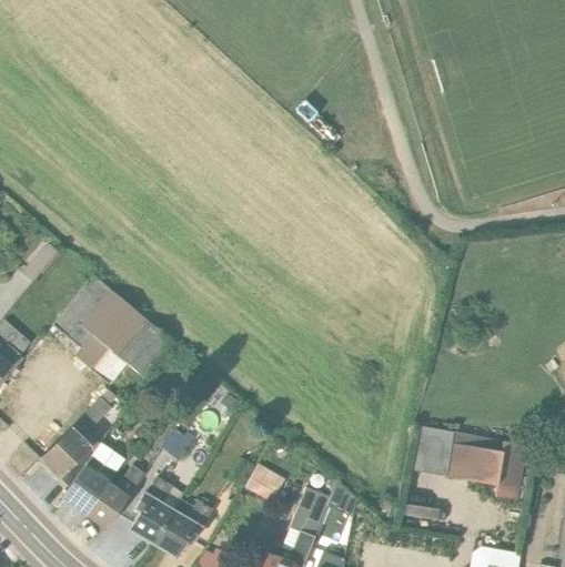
[(165,351),(173,341),(93,274),(53,323),(81,347),(76,354),(112,383),(129,364),(144,376),(151,368),(165,351)]
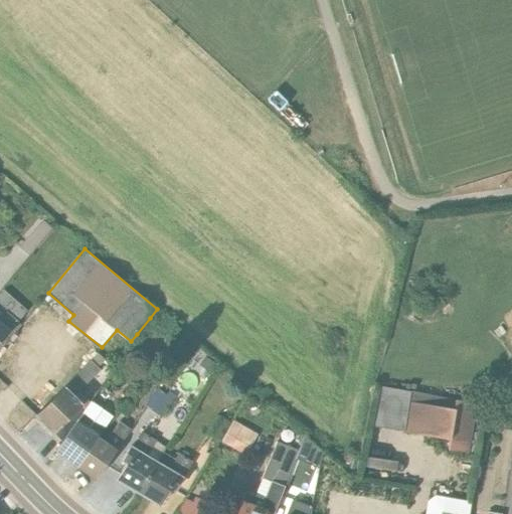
[(0,294),(0,340),(1,342),(28,310),(4,289),(0,294)]
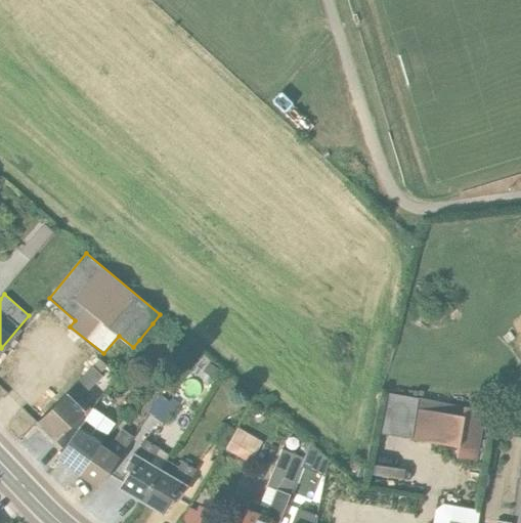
[(144,344),(158,328),(153,323),(139,340),(144,344)]
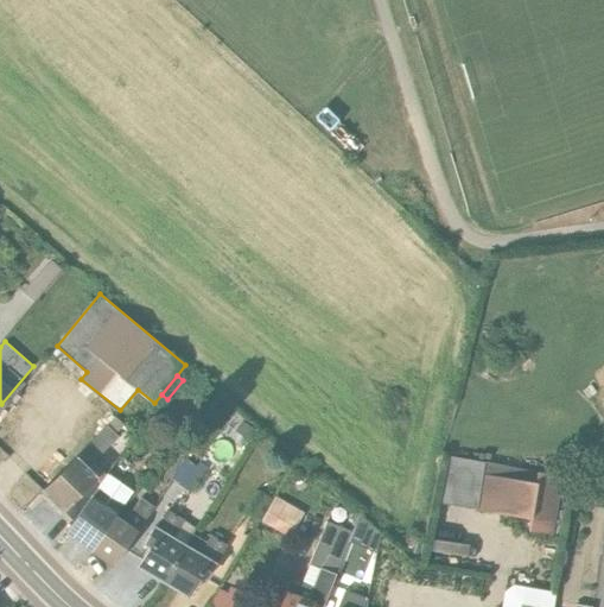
[(118,434),(125,425),(116,417),(42,491),(74,523),(108,472),(96,461),(120,436),(118,434)]
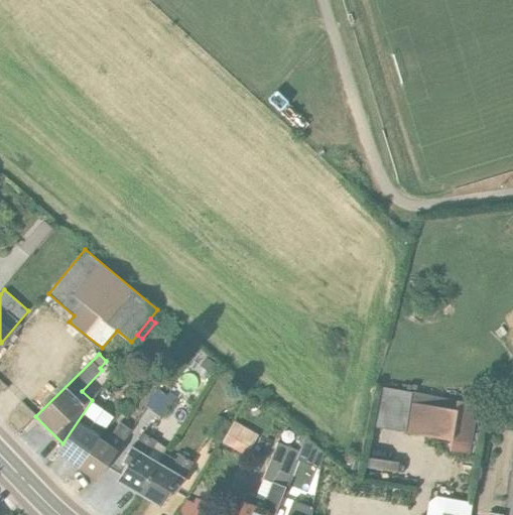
[(381,386),(374,427),(406,432),(453,447),(452,453),(471,456),(479,403),(414,392),(381,386)]
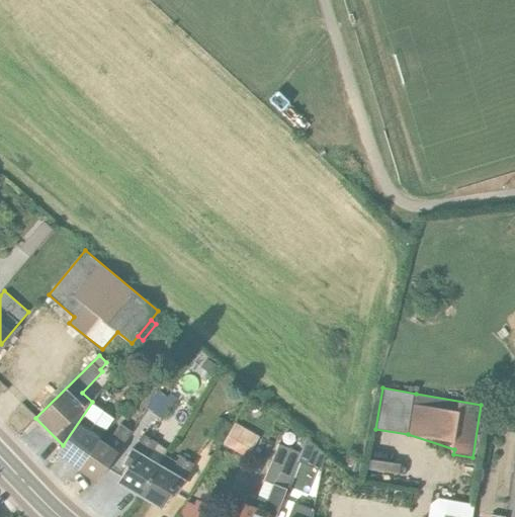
[(166,394),(160,390),(148,407),(154,411),(166,394)]
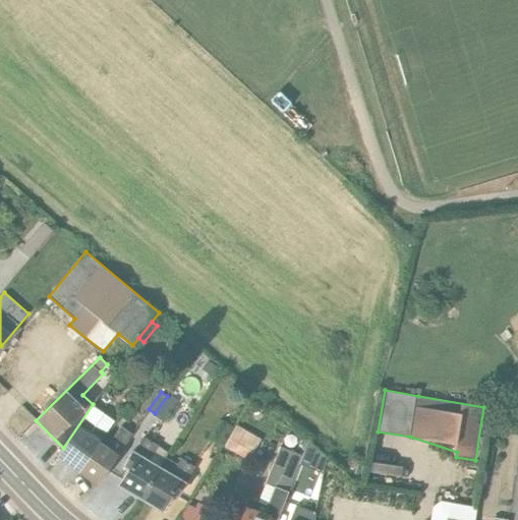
[(164,421),(177,404),(167,396),(155,413),(164,421)]
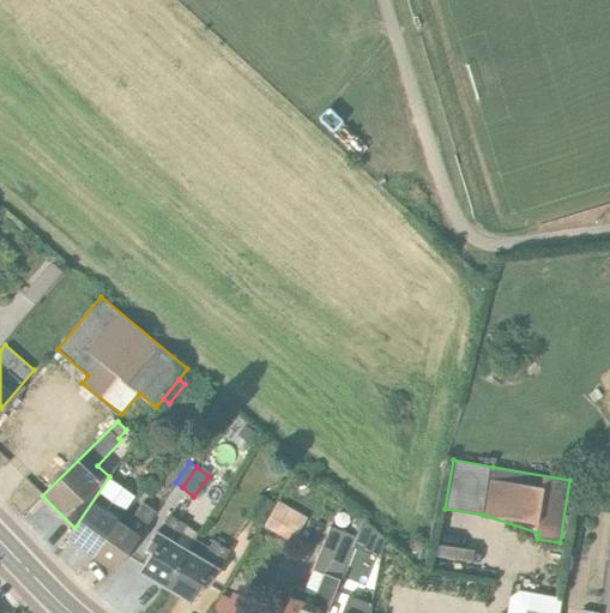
[(67,538),(92,556),(118,521),(136,496),(109,476),(74,528),(67,538)]
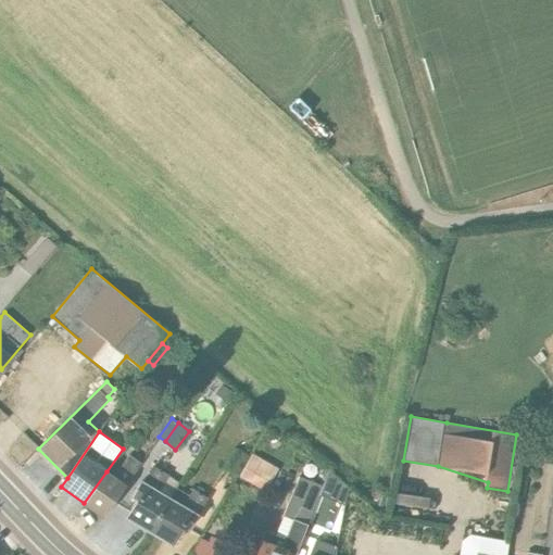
[(250,455),(237,448),(225,469),(238,476),(250,455)]
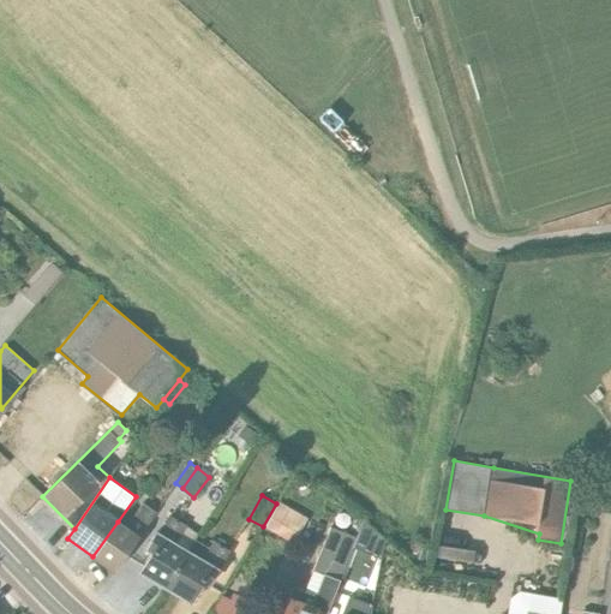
[(281,501),(265,526),(294,543),(309,518),(281,501)]
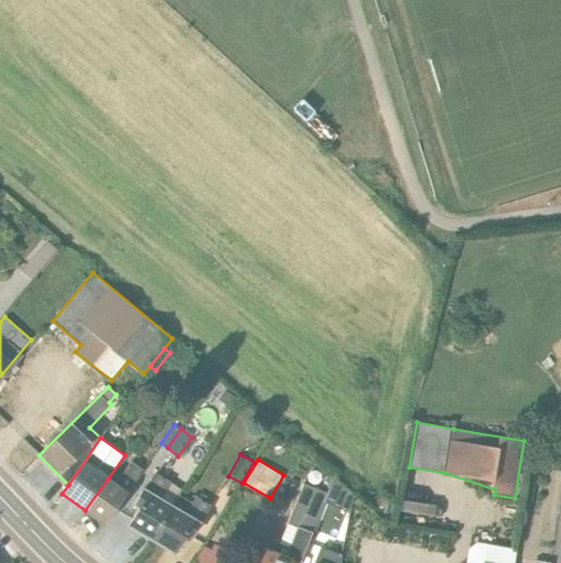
[(85,510),(106,526),(144,469),(132,461),(117,484),(108,478),(85,510)]
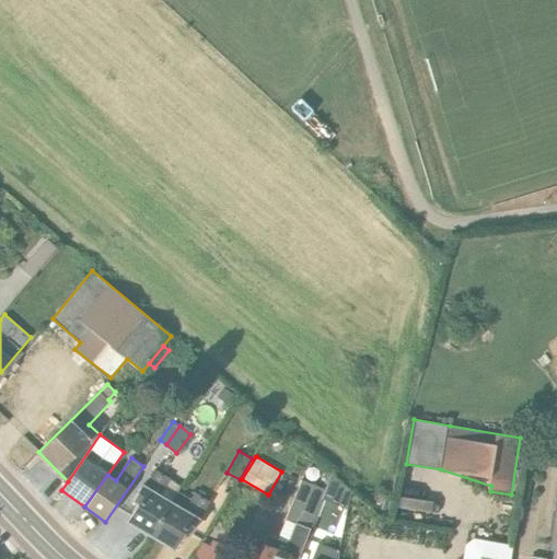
[(173,502),(183,486),(155,468),(146,485),(143,484),(134,501),(139,504),(129,521),(153,535),(173,502)]
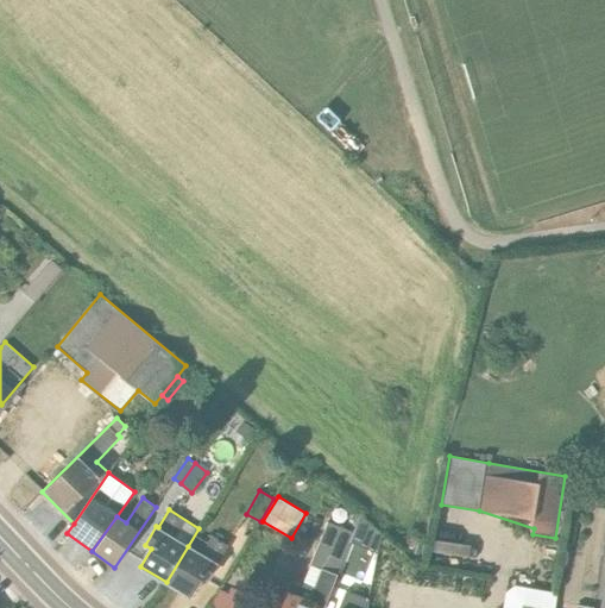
[(354,532),(351,541),(378,552),(382,534),(361,516),(354,532)]
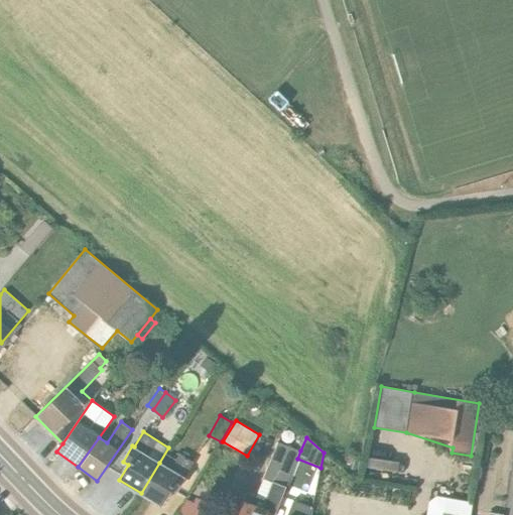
[(297,459),(300,451),(279,441),(256,497),(247,493),(237,514),(266,514),(268,512),(275,514),(297,459)]
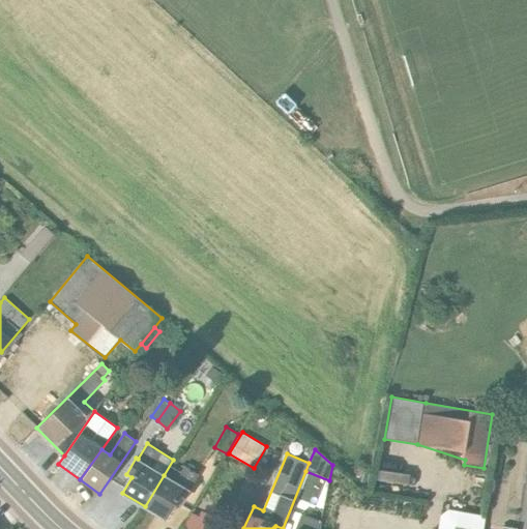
[(146,506),(166,519),(175,502),(181,506),(199,474),(184,466),(175,481),(164,475),(146,506)]
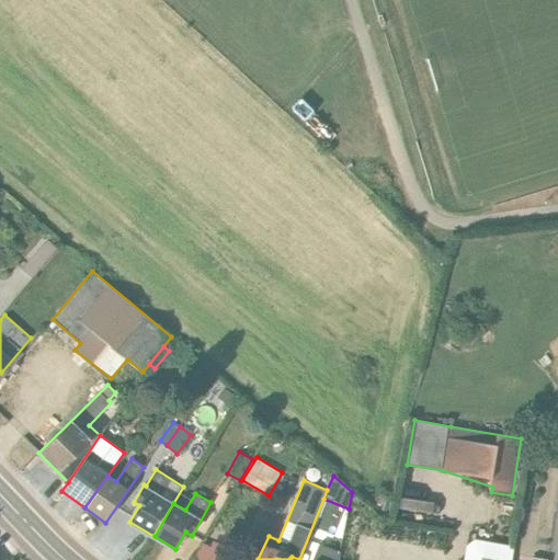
[(512,559),(515,546),(475,539),(467,546),(464,559),(512,559)]
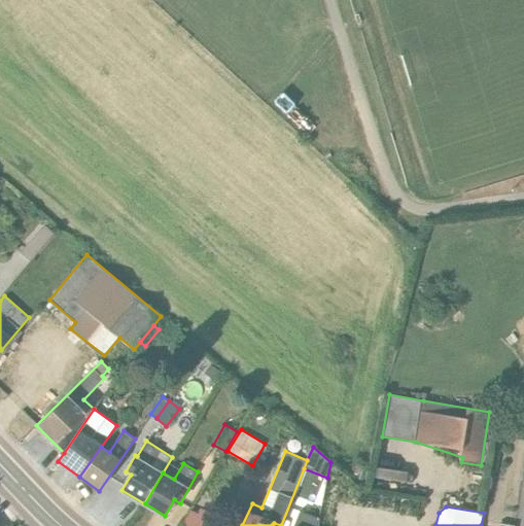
[(318,525),(320,519),(301,511),(294,525),(318,525)]
